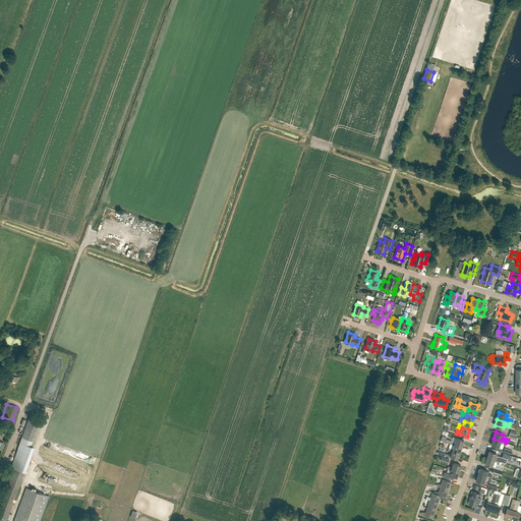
[(454,444),(462,447),(464,441),(457,438),(455,443),(451,442),(451,441),(447,439),(446,442),(454,445),(454,444)]
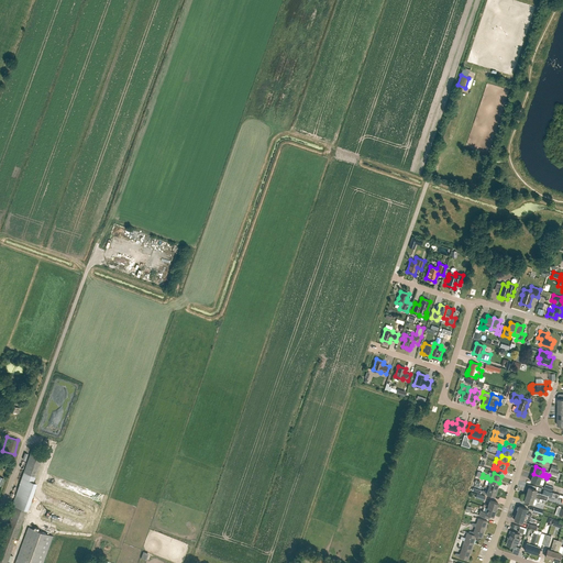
[(545,482),(547,478),(533,474),(531,481),(539,484),(541,478),(543,479),(542,481),(545,482)]
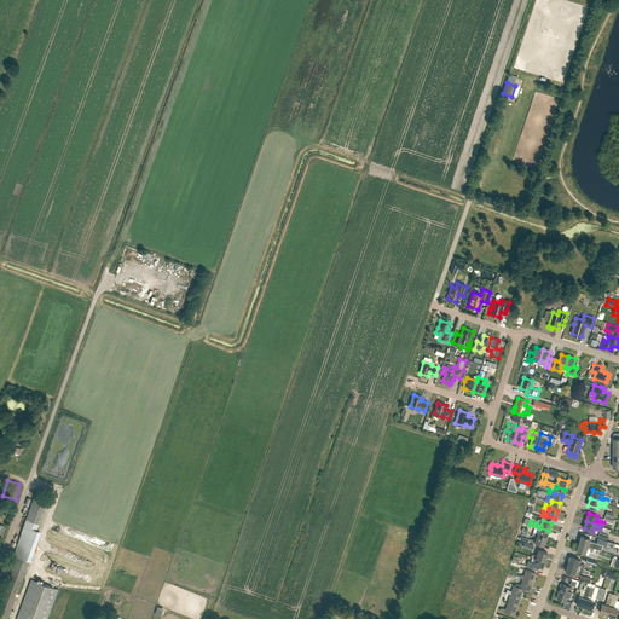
[(547,538),(549,531),(539,527),(539,528),(538,533),(533,532),(532,534),(537,536),(537,534),(547,538)]
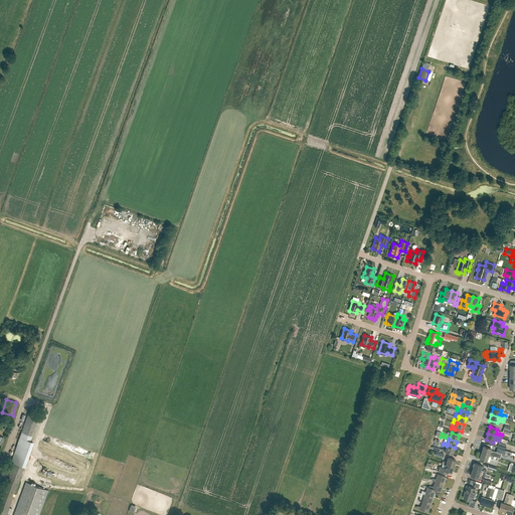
[(453,454),(455,448),(447,445),(447,446),(446,450),(442,449),(441,451),(445,452),(446,451),(453,454)]
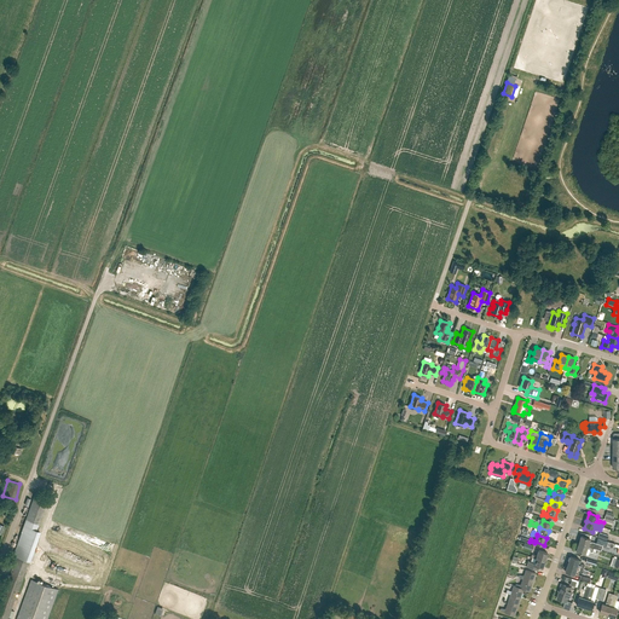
[(582,536),(579,543),(594,548),(601,550),(603,545),(593,542),(589,543),(590,538),(582,536)]
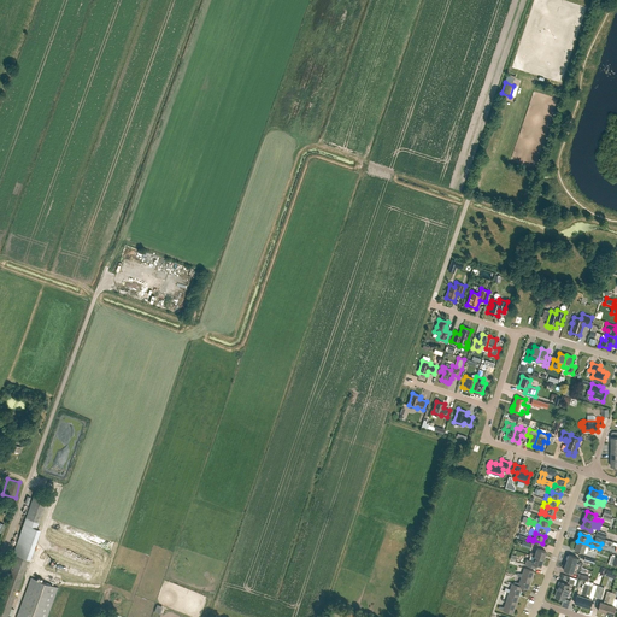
[(594,540),(604,542),(603,545),(604,545),(604,546),(606,547),(611,545),(612,541),(605,539),(595,536),(594,540)]
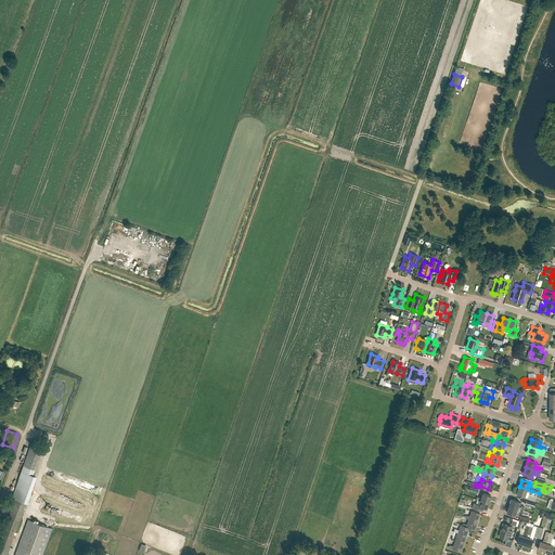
[(531,495),(532,491),(519,487),(516,493),(525,497),(527,491),(529,492),(528,494),(531,495)]
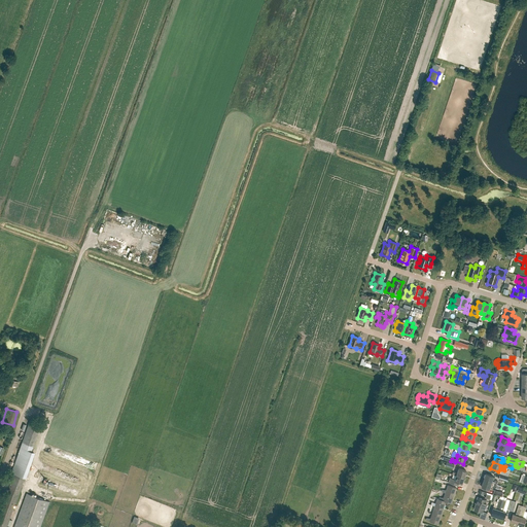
[(456,475),(464,477),(466,470),(459,468),(457,472),(453,471),(452,473),(456,476),(456,475)]
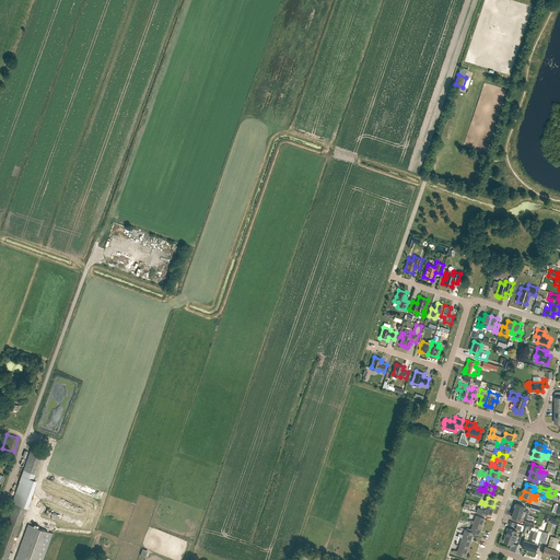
[(514,510),(527,514),(529,511),(526,510),(525,512),(523,511),(524,506),(516,503),(514,510)]
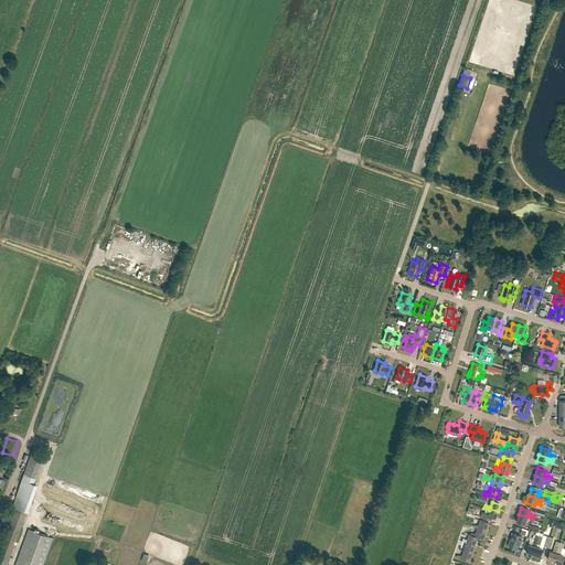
[(496,518),(498,511),(489,509),(489,510),(488,513),(482,512),(481,516),(491,520),(492,516),(496,518)]
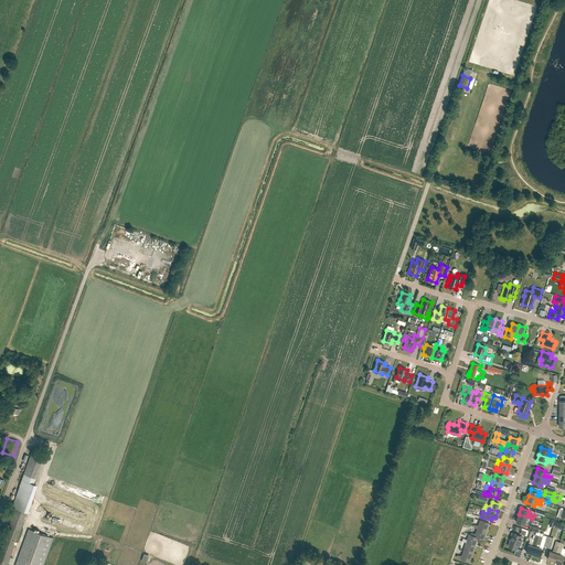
[(532,519),(519,514),(516,521),(524,524),(526,519),(529,520),(528,522),(534,524),(535,520),(532,519)]
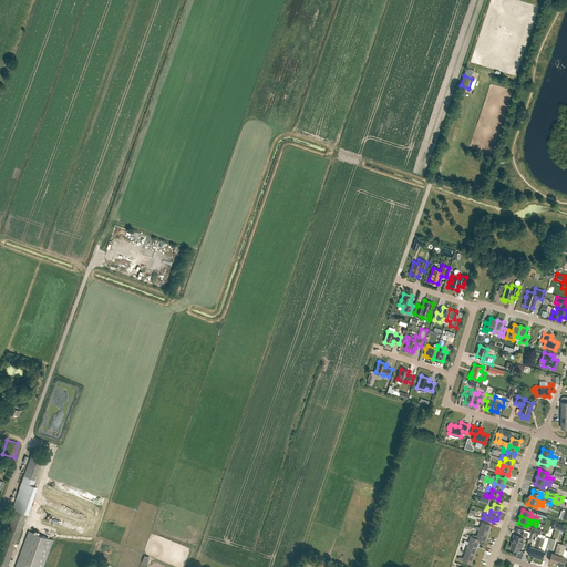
[(478,529),(488,533),(491,525),(482,522),(480,527),(475,526),(475,528),(478,529)]
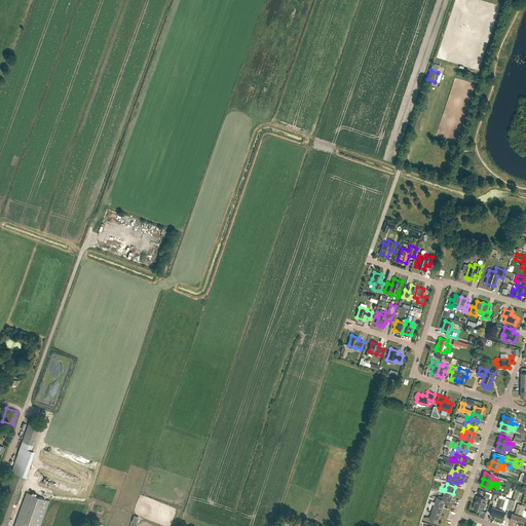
[(438,497),(445,500),(450,502),(453,494),(444,491),(443,496),(439,496),(438,497)]
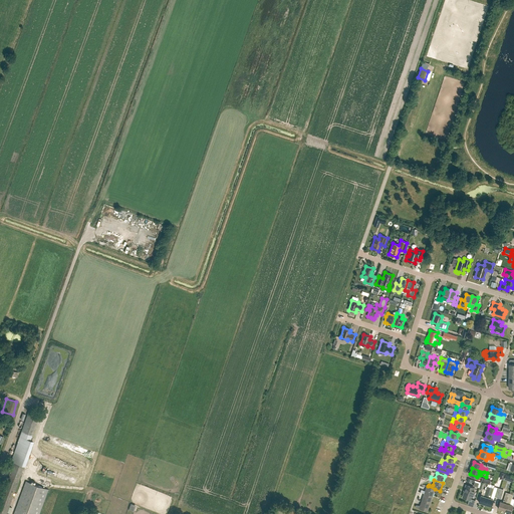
[(39,513),(48,489),(26,481),(13,513),(39,513)]
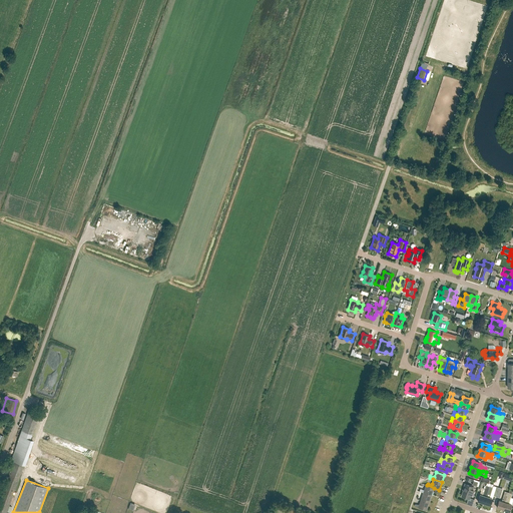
[(472,495),(473,490),(472,489),(473,486),(465,483),(463,490),(464,490),(462,496),(469,498),(471,494),(472,495)]
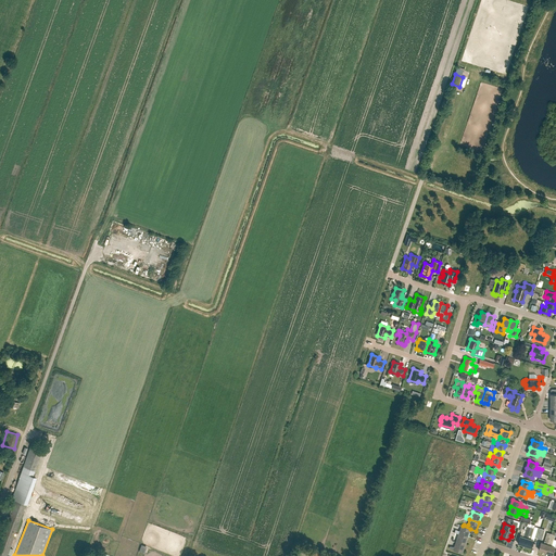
[(530,527),(531,525),(528,523),(527,526),(523,536),(520,535),(518,543),(525,545),(530,527)]
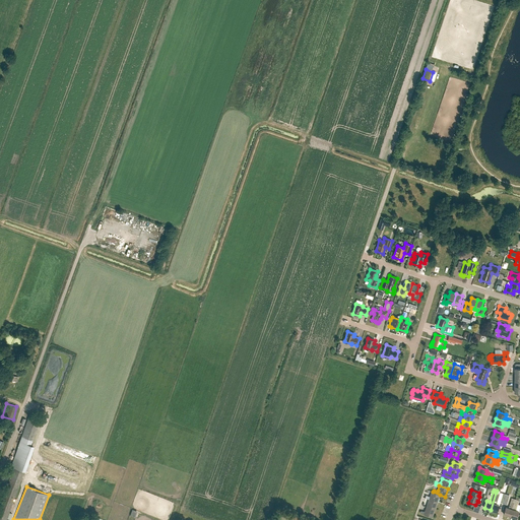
[(496,493),(491,510),(497,512),(499,505),(497,504),(500,494),(501,492),(497,491),(496,493)]
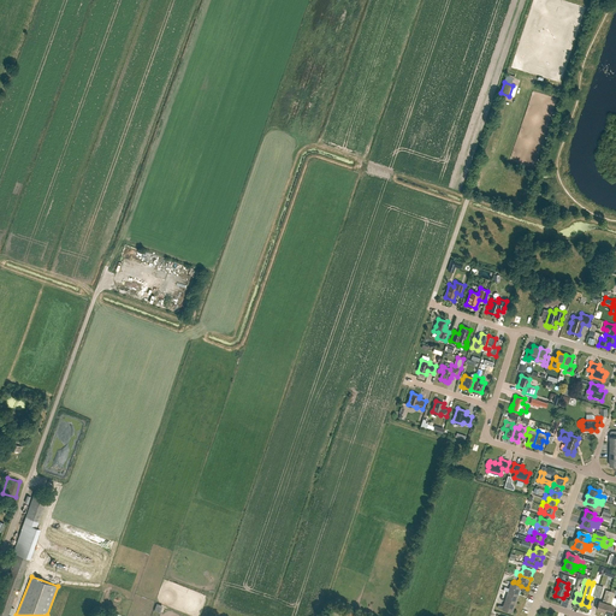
[(511,582),(508,591),(519,594),(521,586),(513,582),(511,582)]
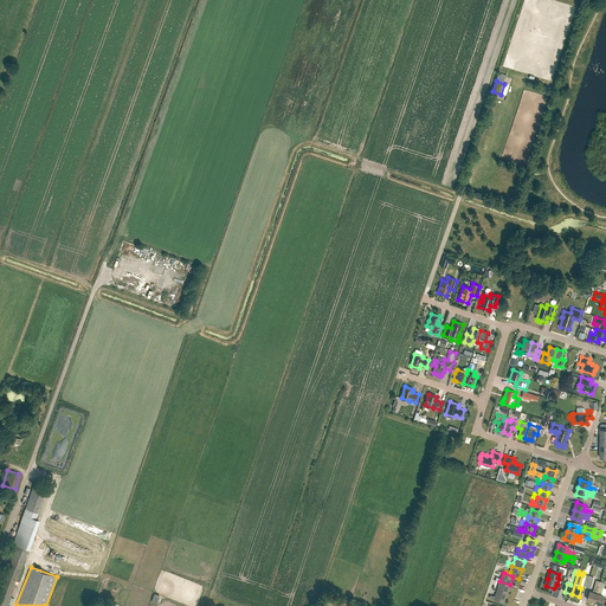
[(594,601),(600,581),(597,580),(593,592),(590,591),(587,599),(594,601)]
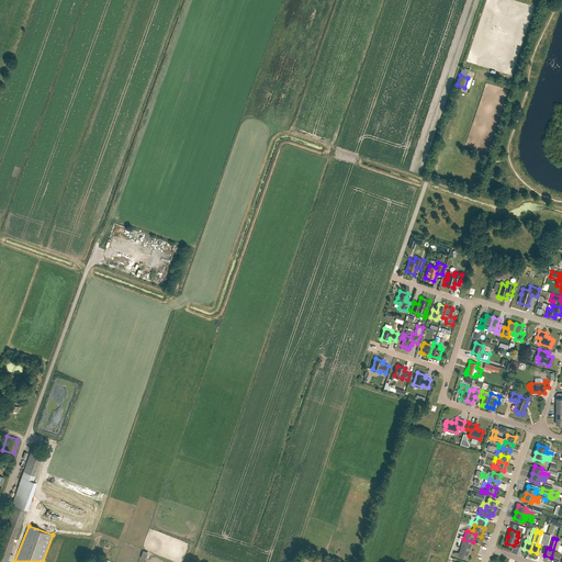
[(470,550),(473,542),(463,539),(461,548),(470,550)]
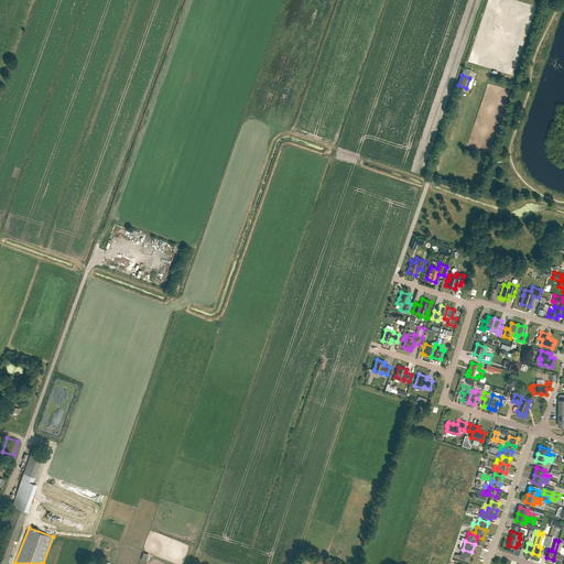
[(559,541),(553,560),(560,562),(563,554),(560,553),(563,543),(559,541)]
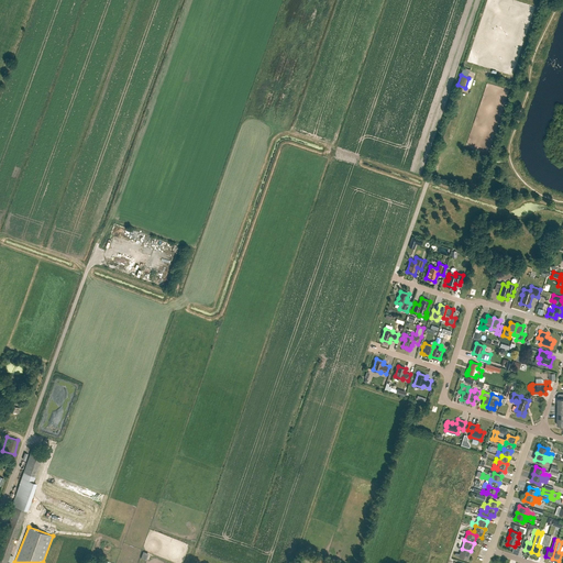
[(468,560),(471,551),(462,549),(460,553),(455,553),(455,555),(468,560)]
